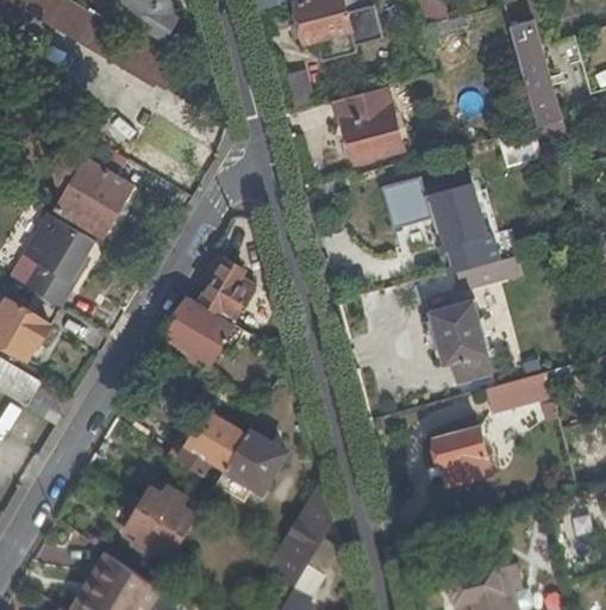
[(12,0),(163,89),(177,66),(67,0),(12,0)]
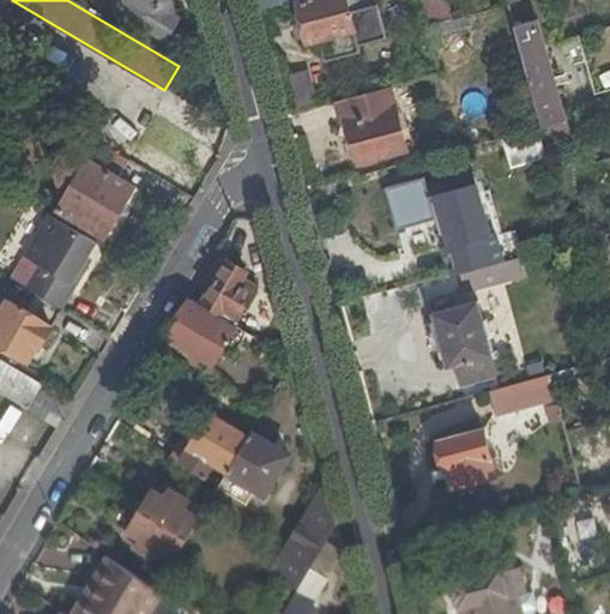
[(133,0),(126,16),(164,38),(176,19),(152,5),(151,0),(133,0)]
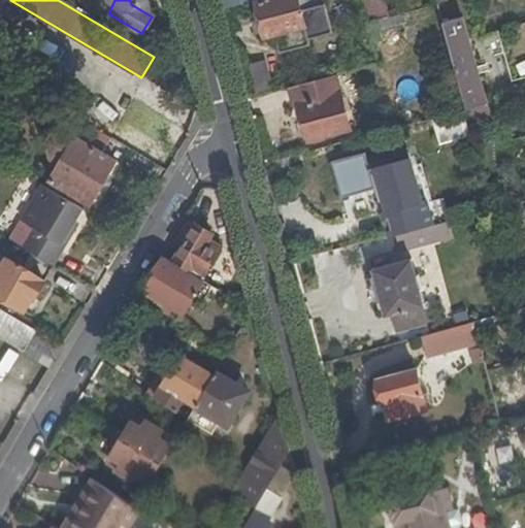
[(220,0),(223,8),(255,0),(220,0)]
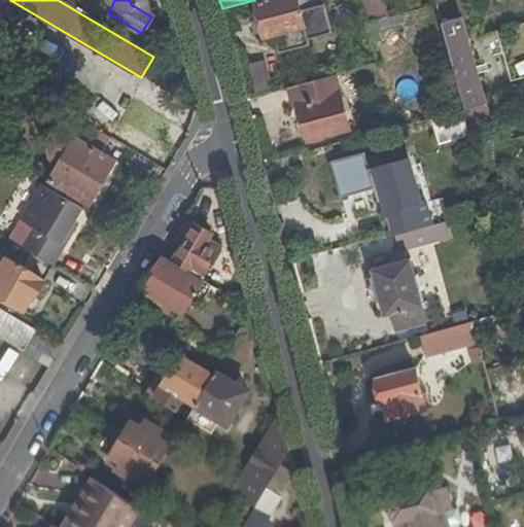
[(316,4),(314,0),(268,0),(255,3),(264,36),(272,33),(277,53),(308,44),(306,39),(329,32),(321,3),(316,4)]
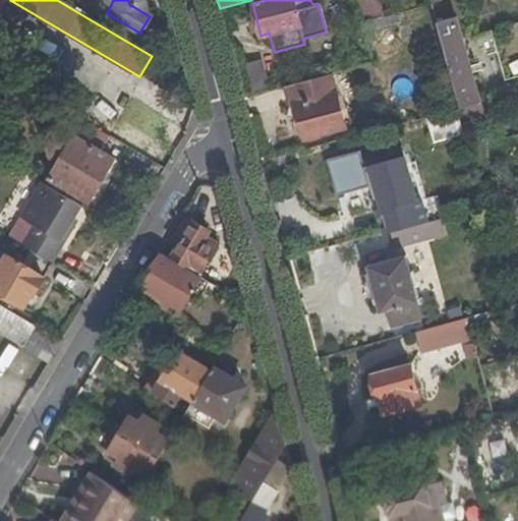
[(358,0),(363,19),(385,14),(380,0),(358,0)]
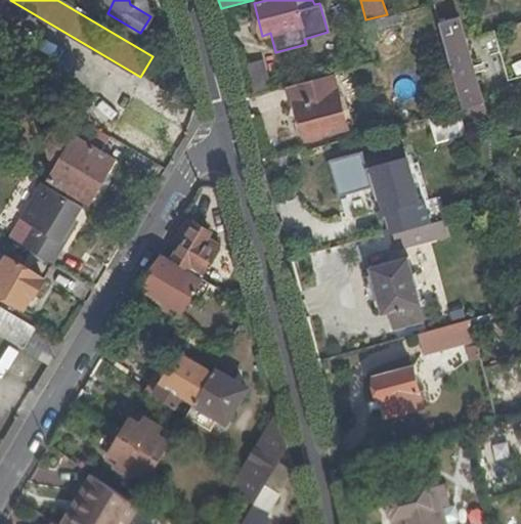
[(444,22),(437,23),(461,108),(471,106),(480,103),(472,74),(470,67),(458,17),(444,22)]
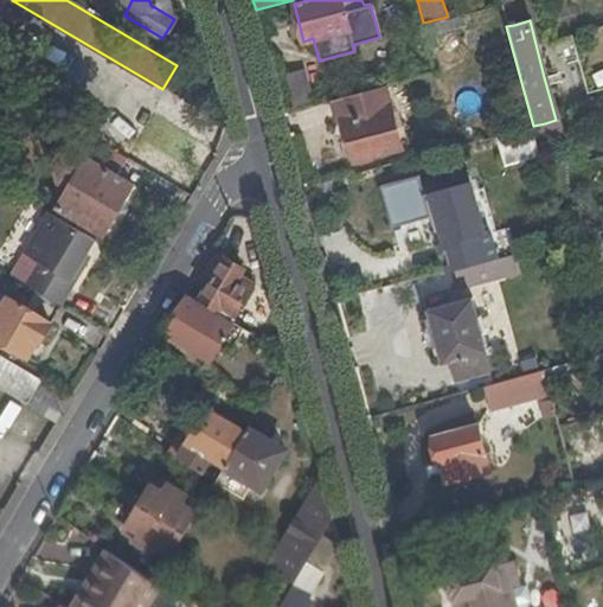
[(342,121),(353,161),(401,149),(389,109),(372,114),(370,106),(355,109),(357,117),(342,121)]
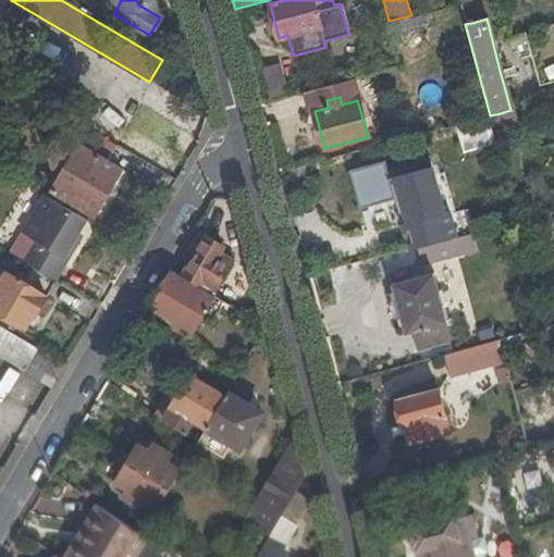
[(515,124),(511,110),(501,113),(505,127),(515,124)]
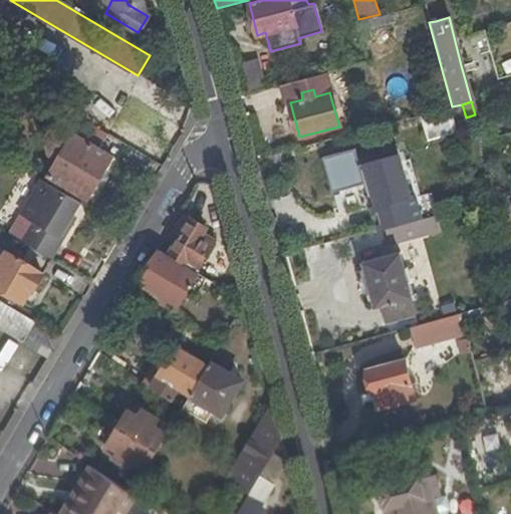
[(466,117),(462,104),(452,106),(445,108),(449,121),(466,117)]
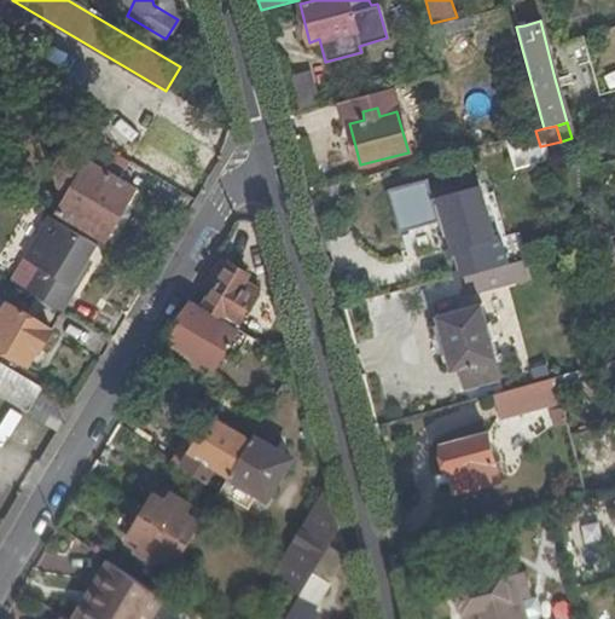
[(535,131),(505,139),(514,169),(544,160),(541,150),(540,146),(535,131)]
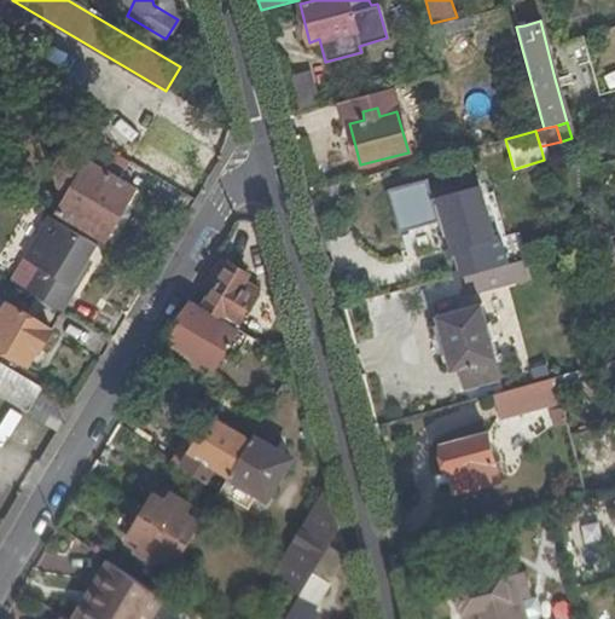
[(127,165),(96,145),(56,213),(110,246),(140,195),(117,180),(127,165)]
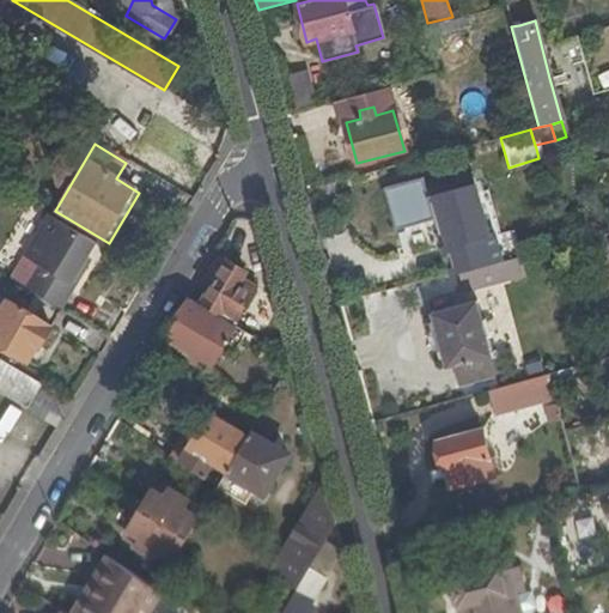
[(384,183),(391,226),(433,219),(427,177),(384,183)]
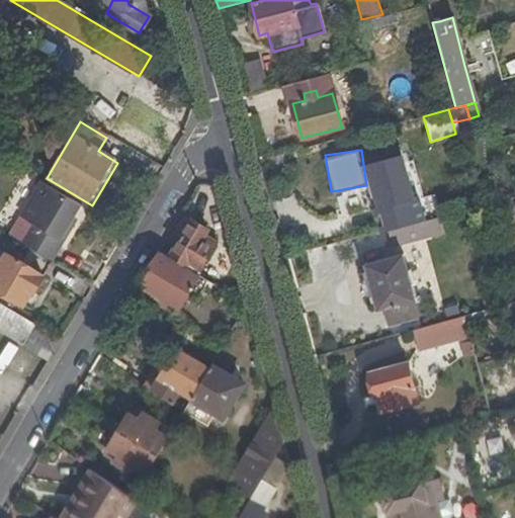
[(388,230),(422,221),(416,197),(413,198),(400,155),(365,165),(377,207),(372,209),(378,232),(388,230)]
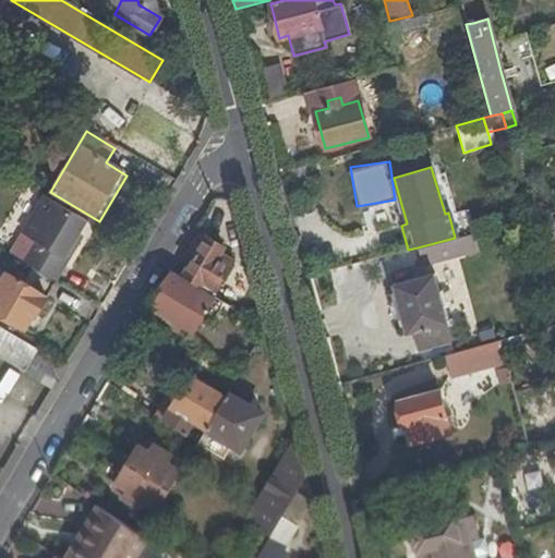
[(75,238),(85,221),(43,196),(21,233),(33,241),(21,261),(56,282),(80,240),(75,238)]
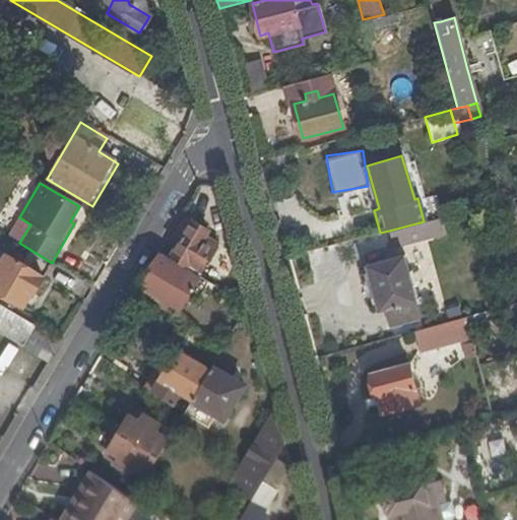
[(438,230),(435,218),(424,221),(389,231),(392,242),(438,230)]
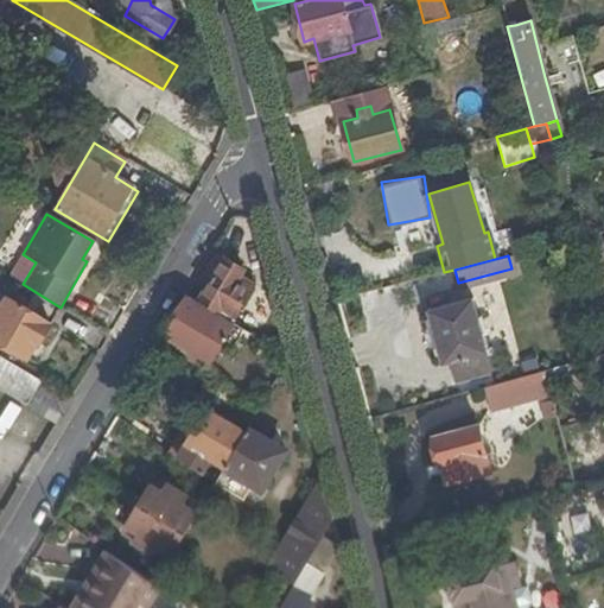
[(222,259),(196,302),(229,322),(248,291),(234,283),(237,278),(241,271),(222,259)]
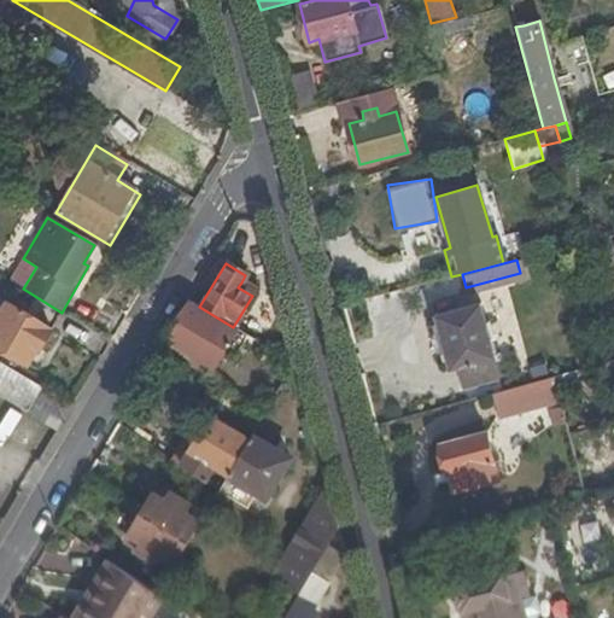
[(255,291),(241,283),(238,287),(252,296),(255,291)]
